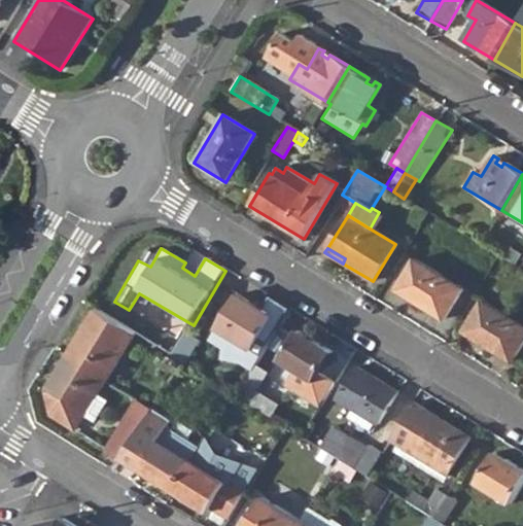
[(443,319),(461,289),(413,259),(395,290),(443,319)]
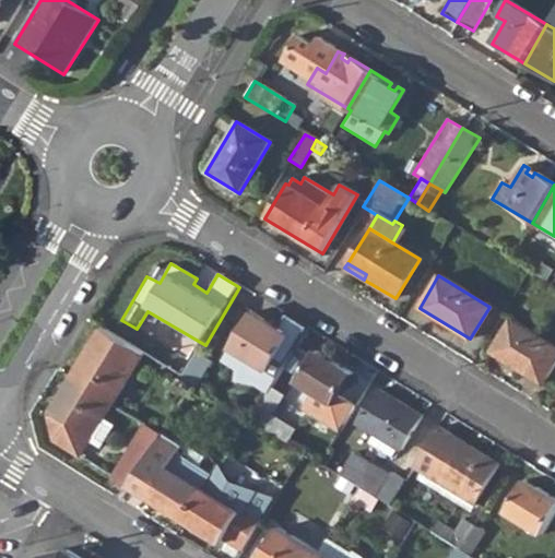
[(283,346),(290,336),(250,311),(219,361),(235,370),(232,382),(252,386),(266,393),(270,387),(292,352),(283,346)]
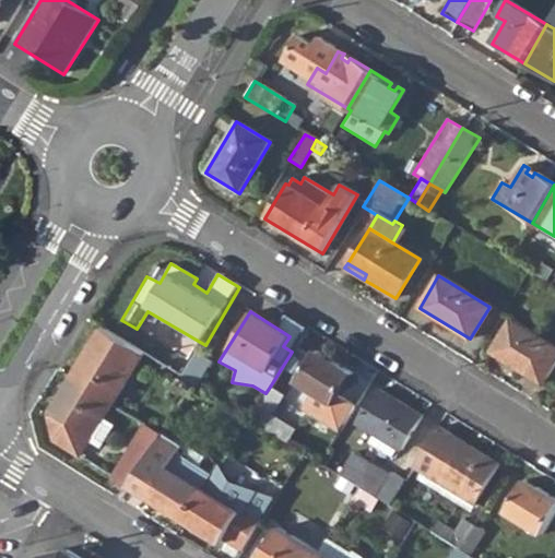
[(542,383),(554,361),(554,347),(510,320),(491,352),(542,383)]
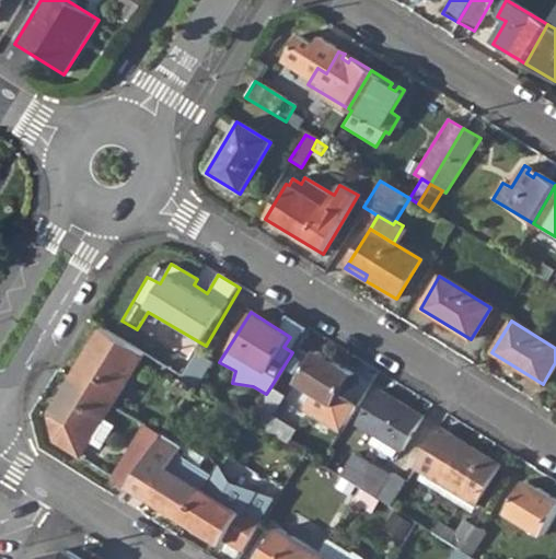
[(112,405),(143,354),(102,329),(70,379),(112,405)]
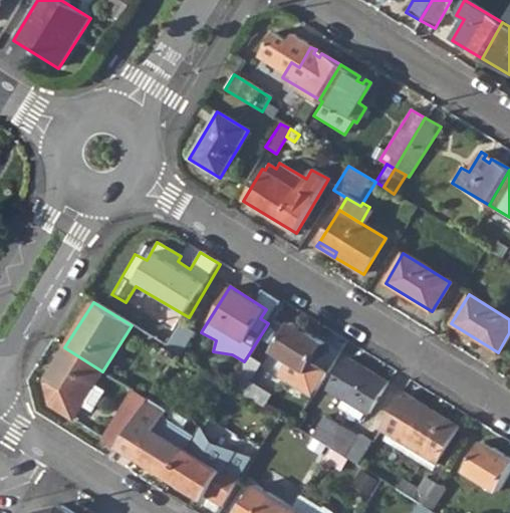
[(322,343),(289,321),(270,351),(285,360),(276,375),(309,397),(324,373),(309,364),(322,343)]
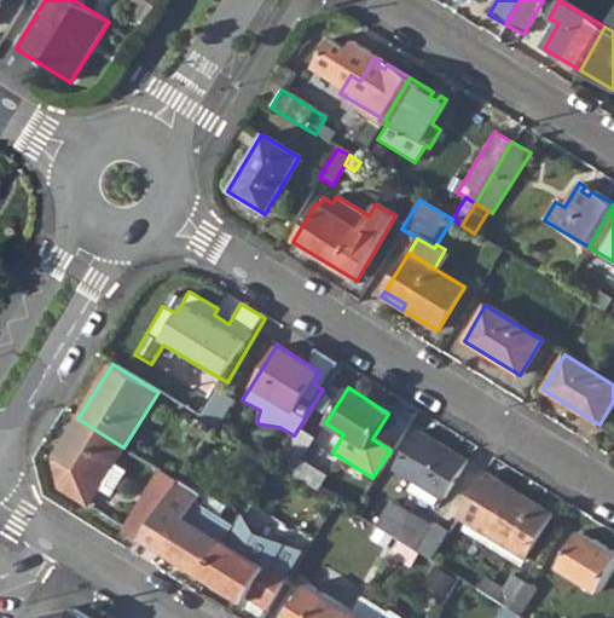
[(215,427),(232,399),(216,390),(198,417),(213,426),(215,427)]
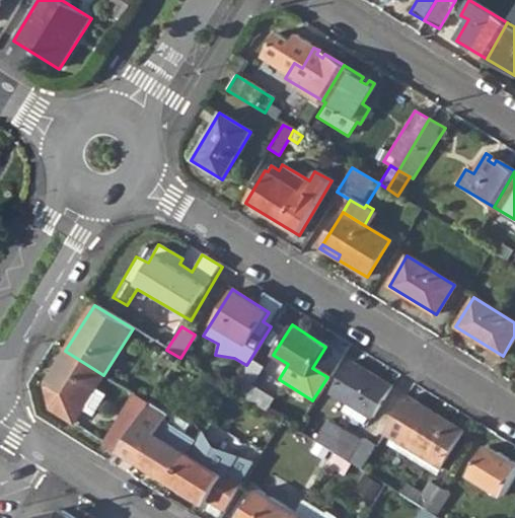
[(95,387),(103,375),(65,351),(44,384),(50,410),(73,423),(81,410),(90,416),(105,392),(95,387)]
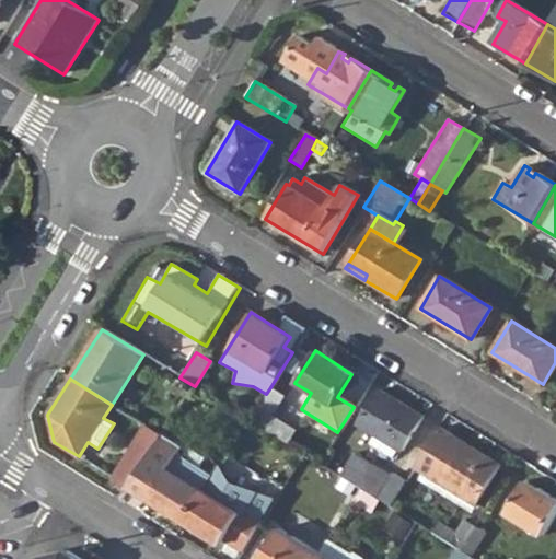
[(263,429),(284,395),(270,387),(266,394),(250,421),(263,429)]
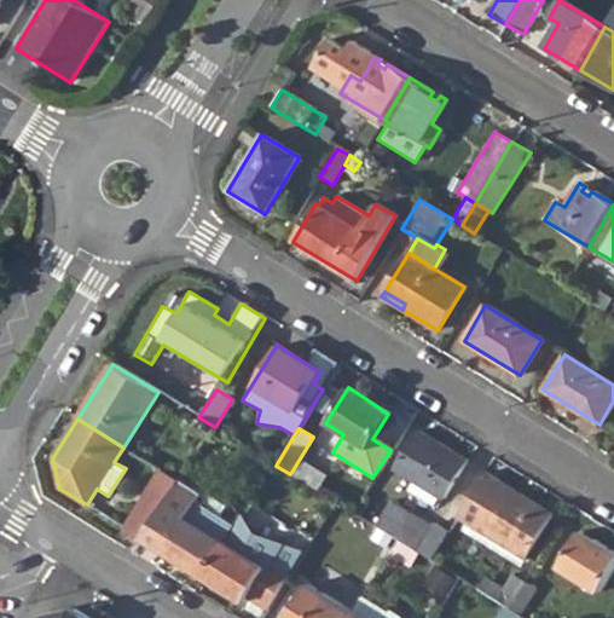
[(441,500),(465,460),(417,431),(392,471),(411,481),(404,491),(432,508),(438,497),(441,500)]
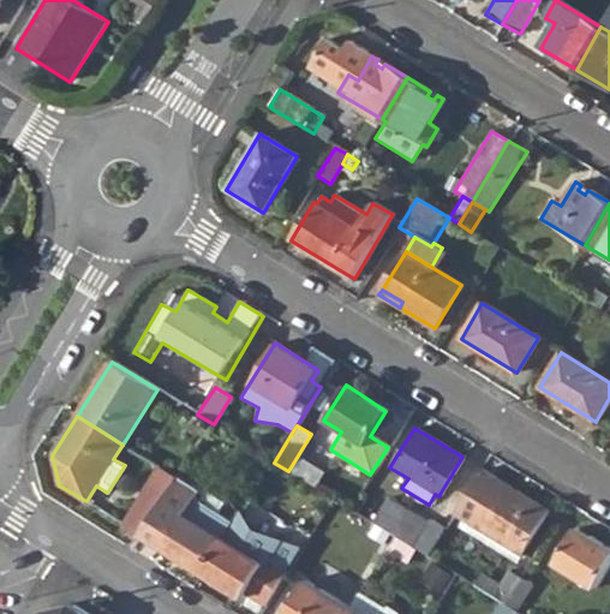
[(315,487),(323,472),(300,458),(291,472),(315,487)]
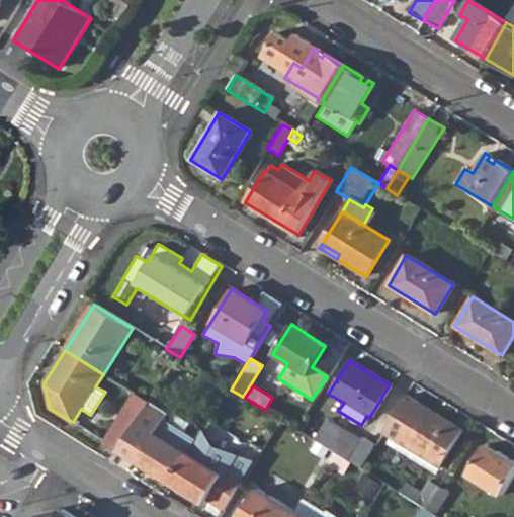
[(118,451),(149,403),(134,394),(103,442),(118,451)]
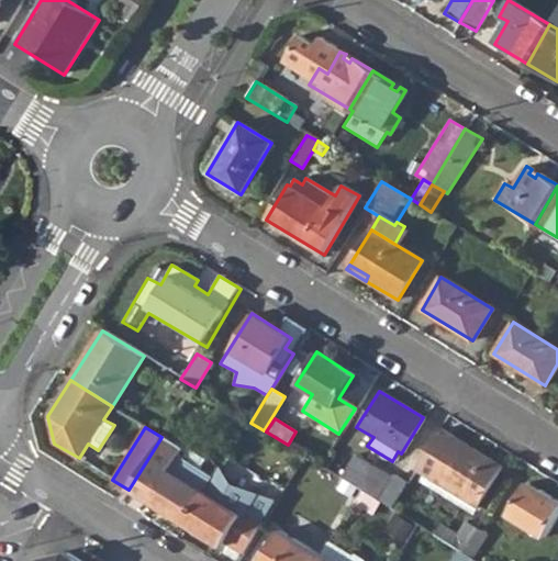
[(179,455),(183,448),(164,435),(162,437),(129,490),(183,524),(204,492),(213,477),(179,455)]
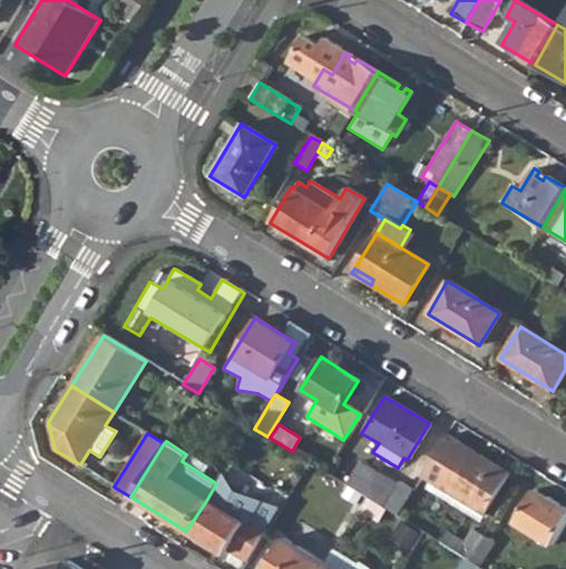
[(482,513),(507,474),(455,442),(430,482),(482,513)]
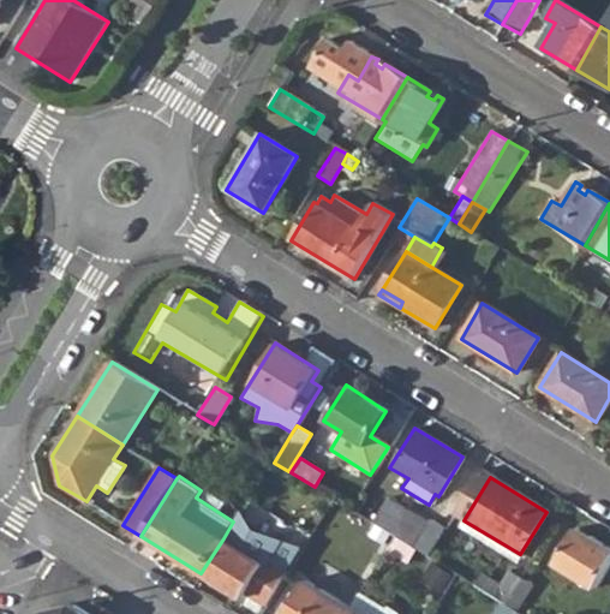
[(430,519),(428,523),(386,498),(370,522),(393,536),(416,550),(428,558),(446,529),(430,519)]
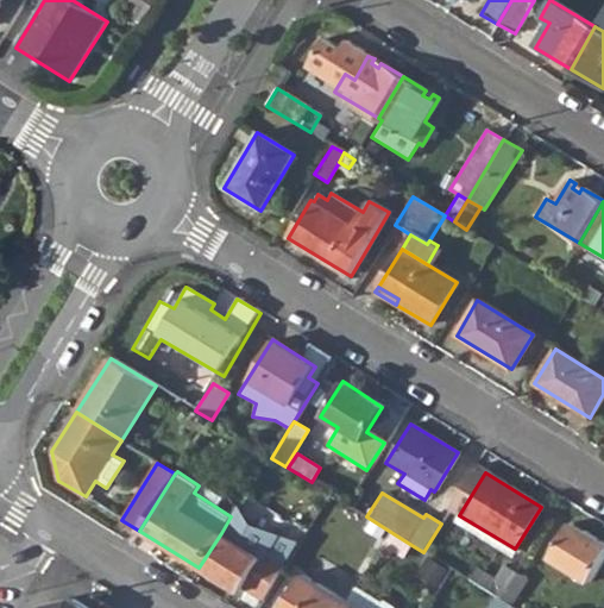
[(454,524),(509,558),(515,549),(459,515),(454,524)]
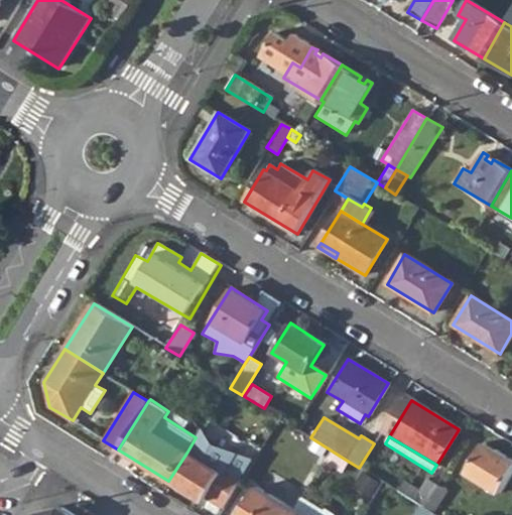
[(498,493),(511,470),(511,461),(484,443),(466,473),(498,493)]
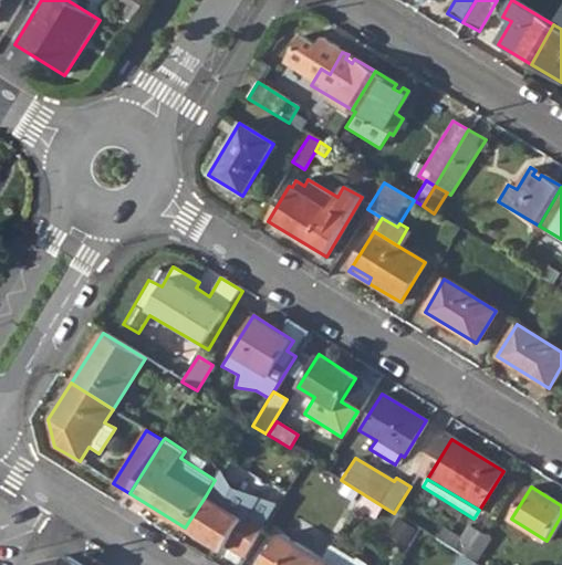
[(362,493),(350,514),(360,520),(365,510),(376,516),(383,506),(362,493)]
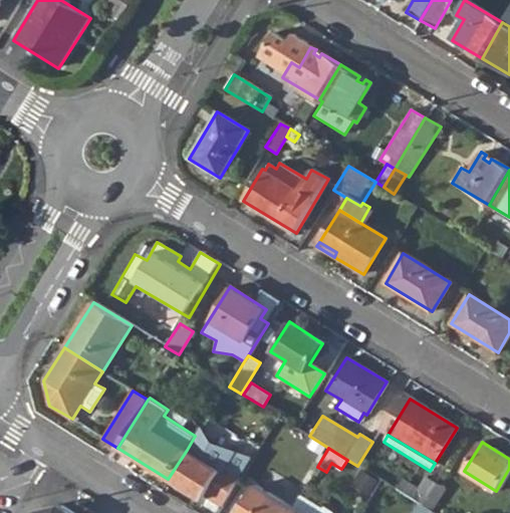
[(224,467),(222,471),(187,450),(168,479),(203,500),(206,497),(222,506),(240,477),(224,467)]
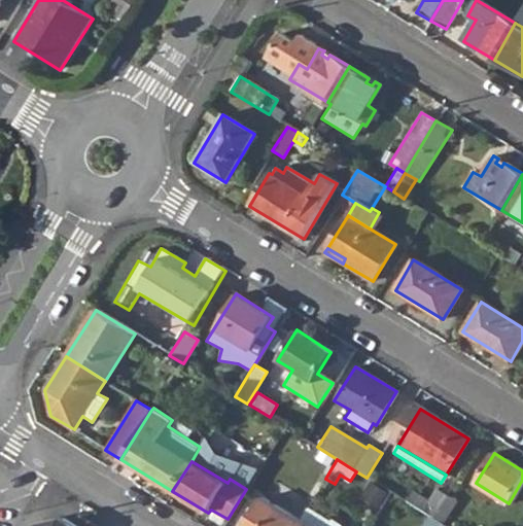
[(431,518),(446,495),(436,488),(427,501),(412,491),(405,501),(413,506),(428,516),(431,518)]
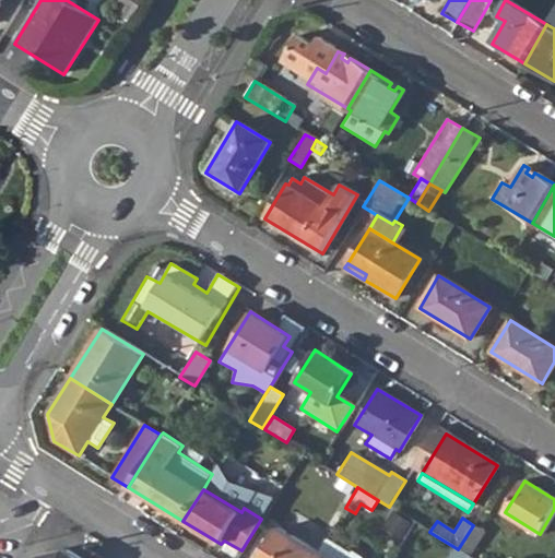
[(469,556),(484,532),(473,525),(458,549),(469,556)]
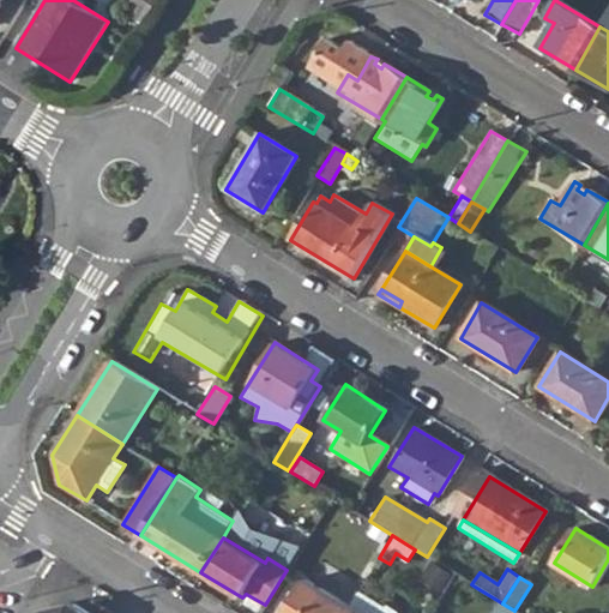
[(344,612),(348,608),(305,582),(284,612),(344,612)]
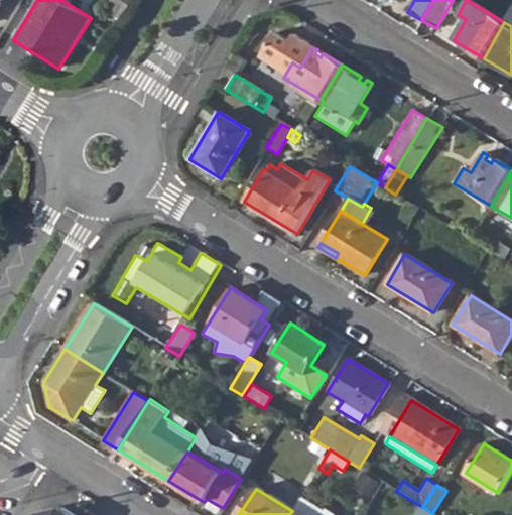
[(396,508),(406,514),(413,514),(419,505),(404,496),(396,508)]
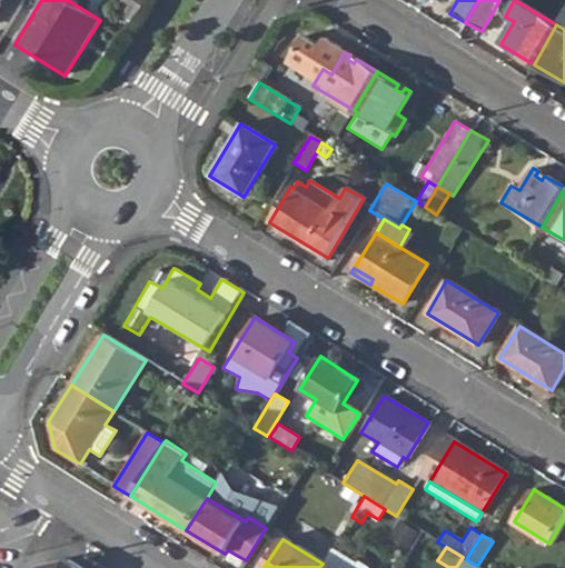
[(476,567),(477,566),(466,559),(463,557),(456,567),(476,567)]
